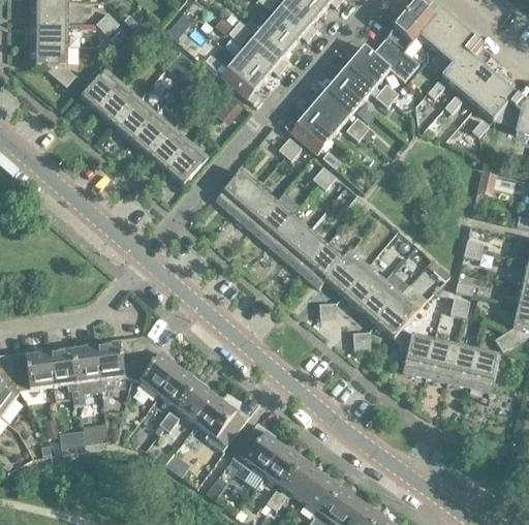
[(257,0),(269,10),(274,4),(269,0),(257,0)]
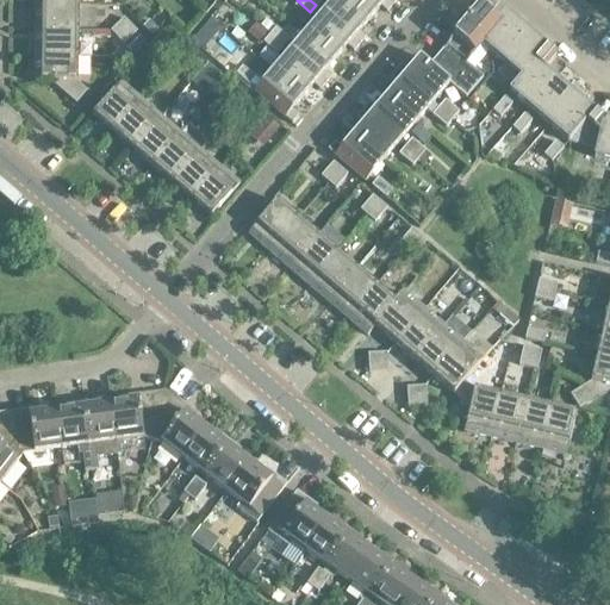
[(369,17),(350,0),(330,0),(322,10),(360,42),(366,35),(359,29),(369,17)]
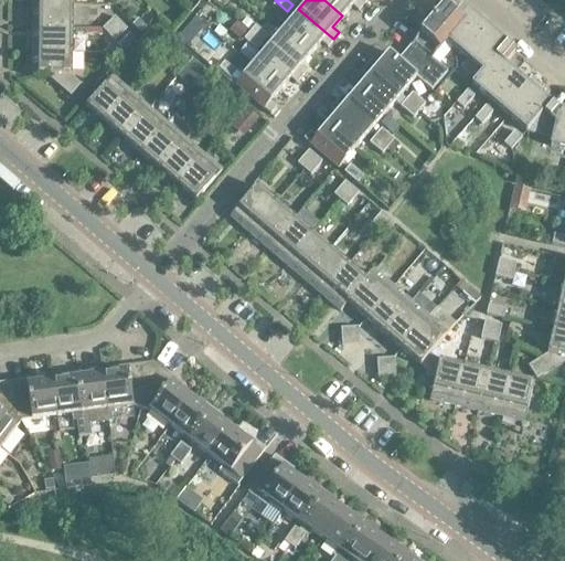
[(324,0),(342,16),(352,3),(359,9),(364,2),(362,0),(324,0)]
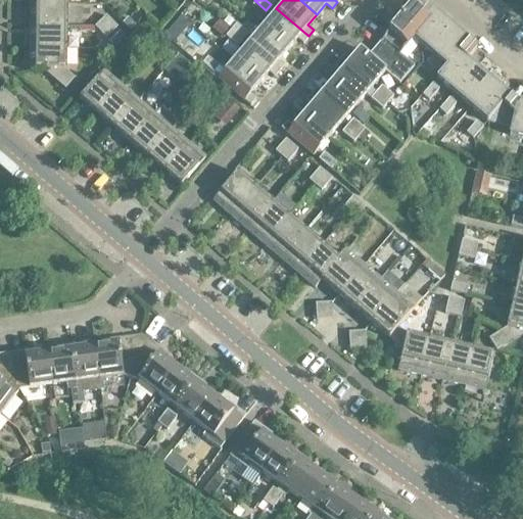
[(31,24),(67,24),(67,1),(31,1),(31,24)]
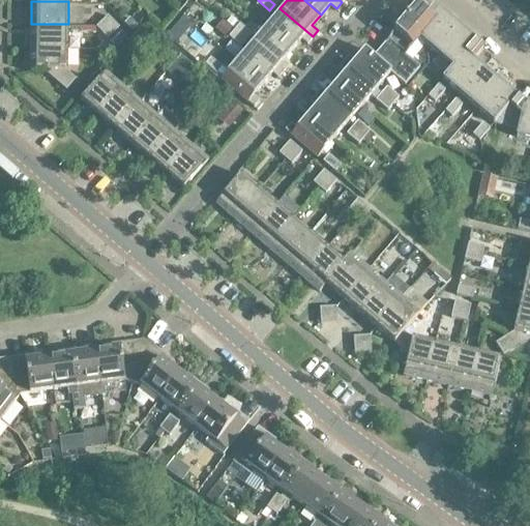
[(427,11),(417,3),(373,54),(390,70),(405,83),(420,64),(417,62),(423,55),(423,47),(416,40),(419,36),(452,65),(464,52),(475,38),(434,3),(427,11)]
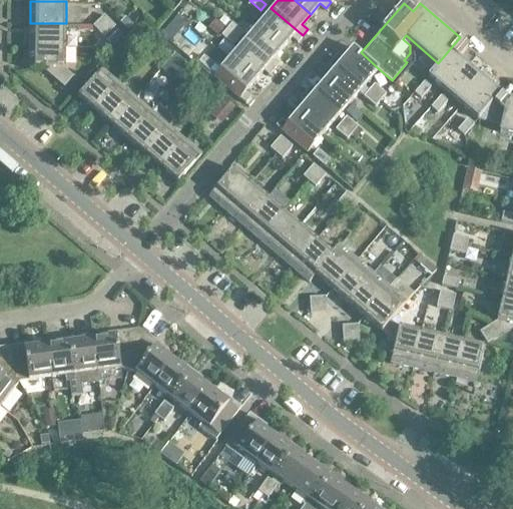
[(257,24),(283,46),(292,36),(298,41),(303,35),(271,8),(257,24)]
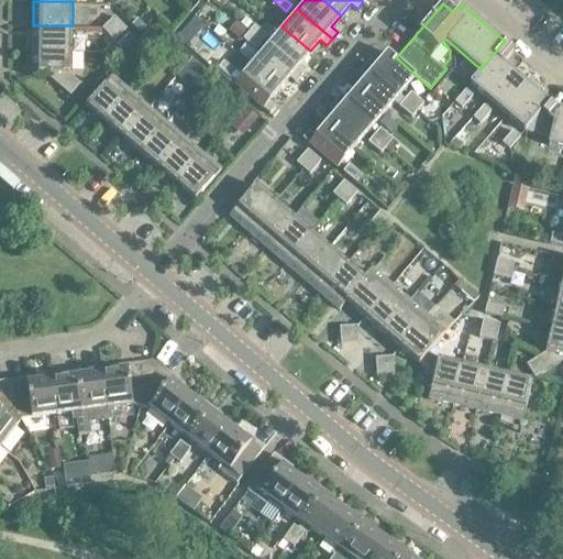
[(113,14),(107,20),(119,33),(124,26),(113,14)]
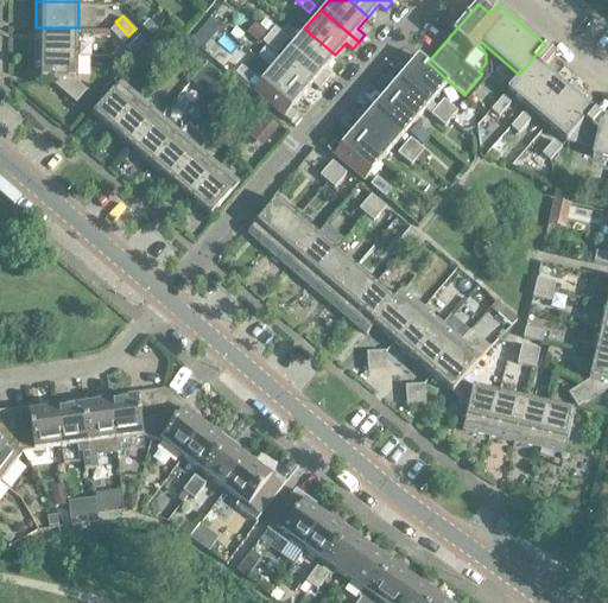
[(265,17),(260,23),(268,30),(273,24),(265,17)]
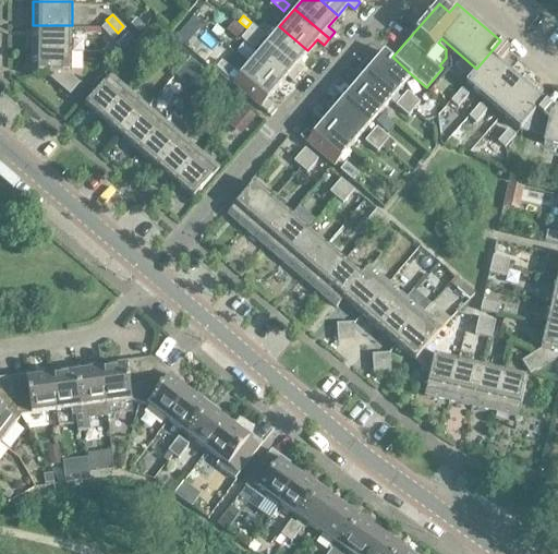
[(136,16),(131,22),(138,29),(144,24),(136,16)]
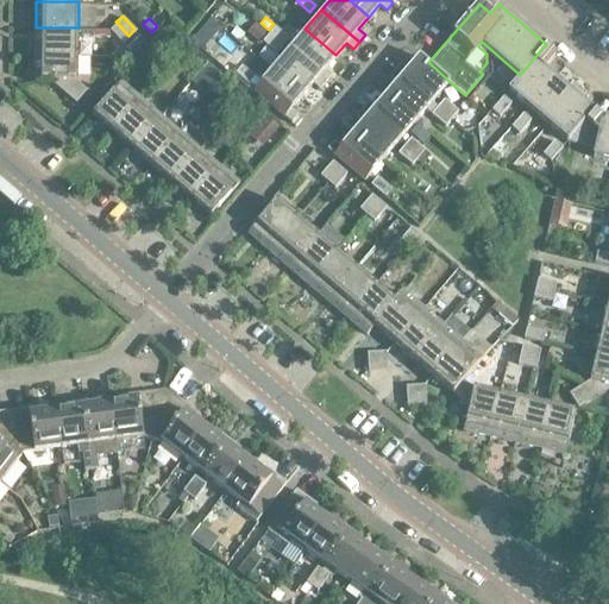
[(121,42),(129,36),(115,21),(110,29),(121,42)]
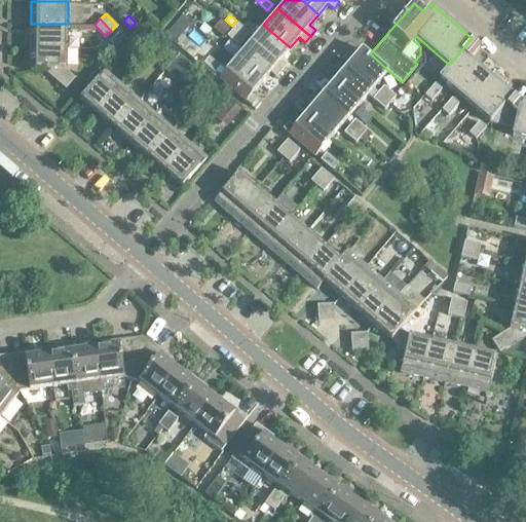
[(222,19),(215,27),(225,36),(227,34),(233,28),(222,19)]
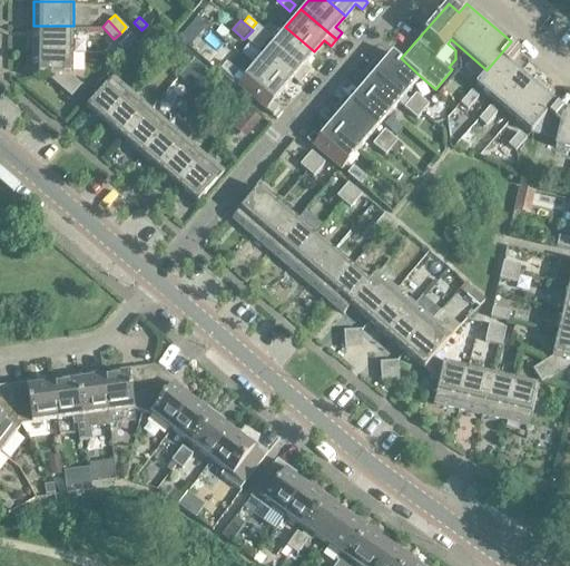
[(265,40),(271,33),(258,23),(253,30),(265,40)]
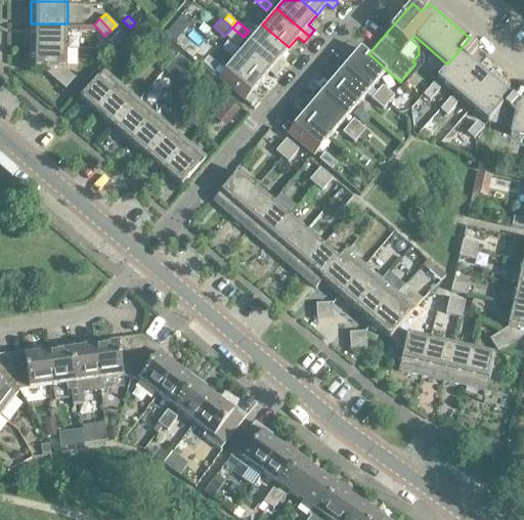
[(30,46),(68,46),(68,24),(31,24),(30,46)]
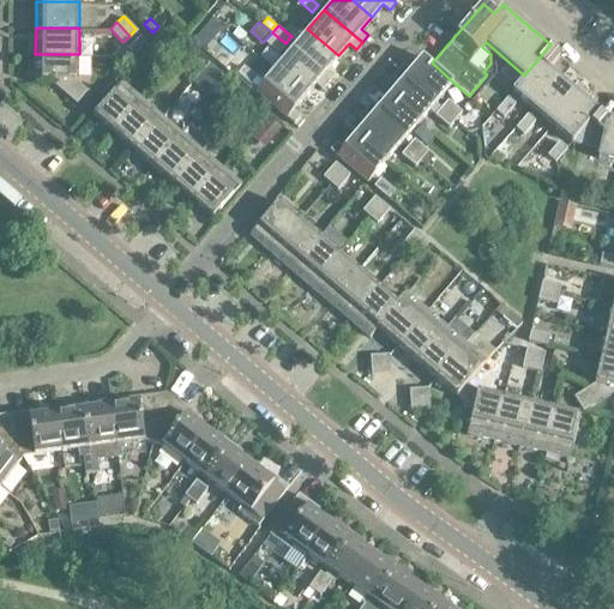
[(290,48),(329,80),(335,74),(327,68),(338,55),(307,29),(290,48)]
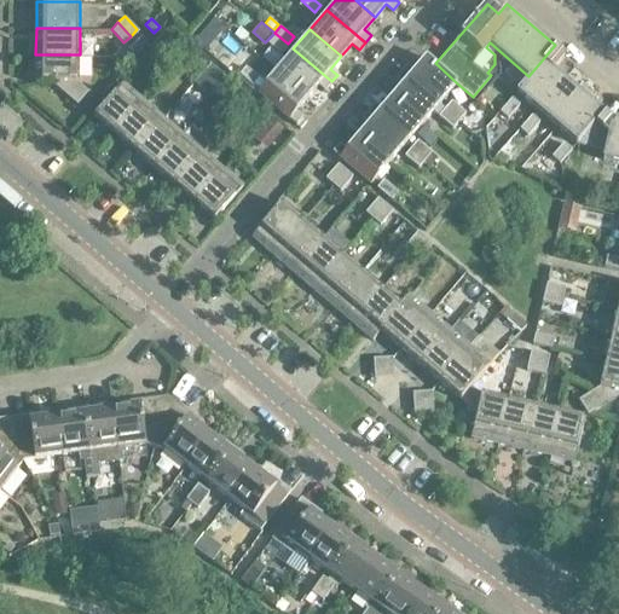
[(275,33),(267,40),(281,51),(288,44),(275,33)]
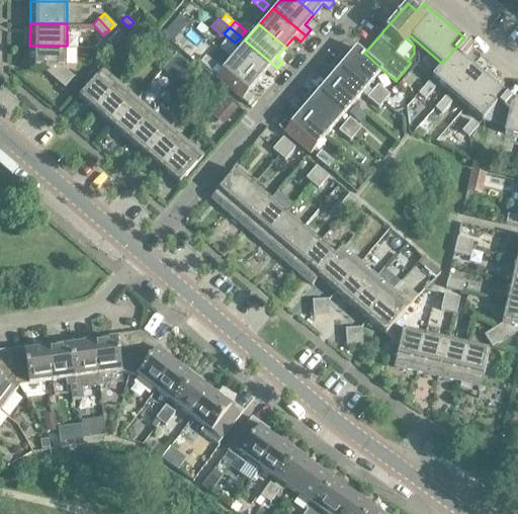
[(453,51),(442,64),(432,75),(450,90),(472,65),(462,56),(472,45),(464,37),(453,51)]
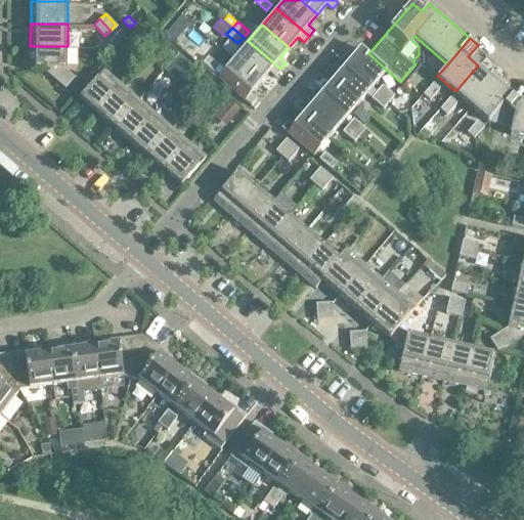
[(275,75),(280,69),(248,41),(233,58),(260,81),(269,71),(275,75)]
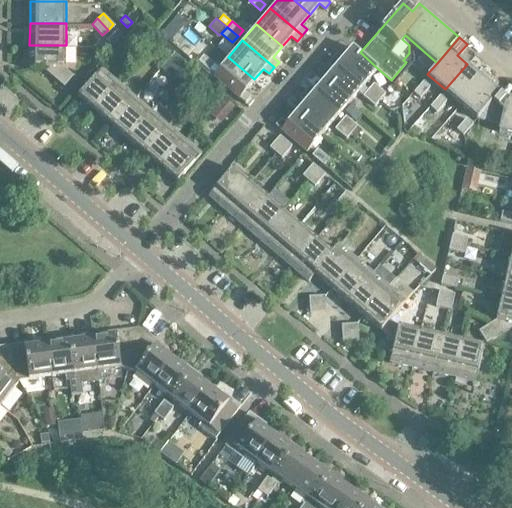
[(29,45),(29,67),(44,67),(64,85),(73,74),(65,68),(66,45),(29,45)]
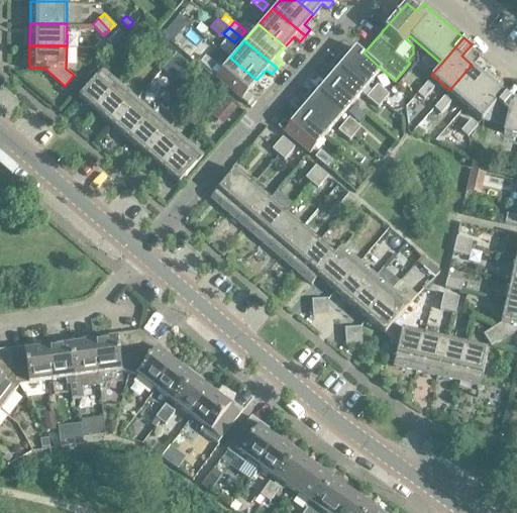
[(381,69),(364,53),(355,45),(346,57),(340,52),(335,58),(367,85),(381,69)]
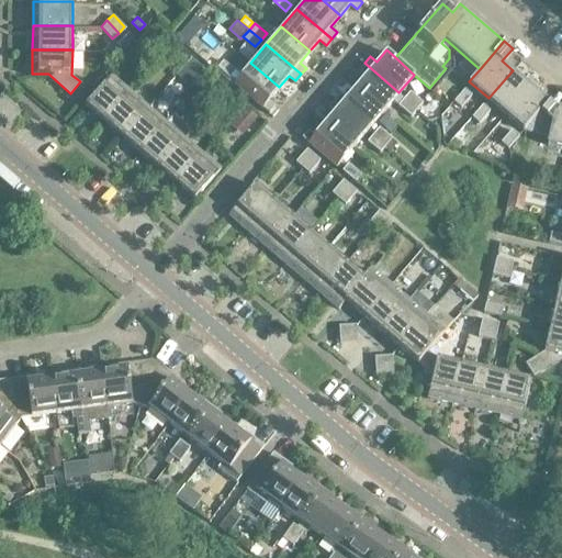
[(183,64),(193,73),(200,66),(190,57),(183,64)]
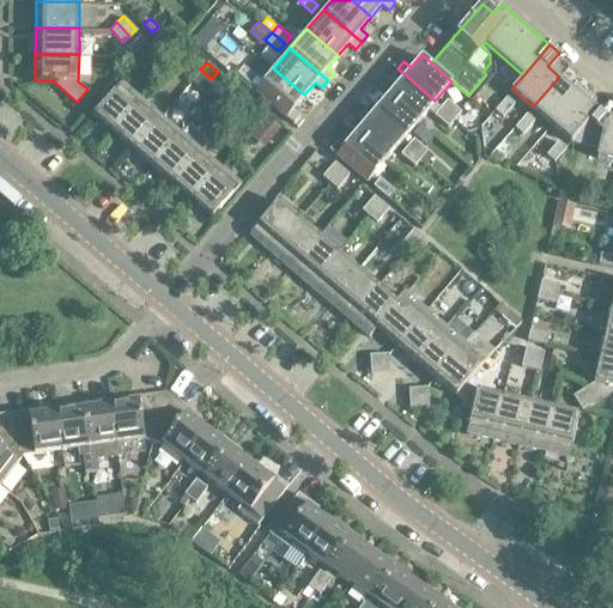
[(240,77),(253,87),(260,80),(247,68),(240,77)]
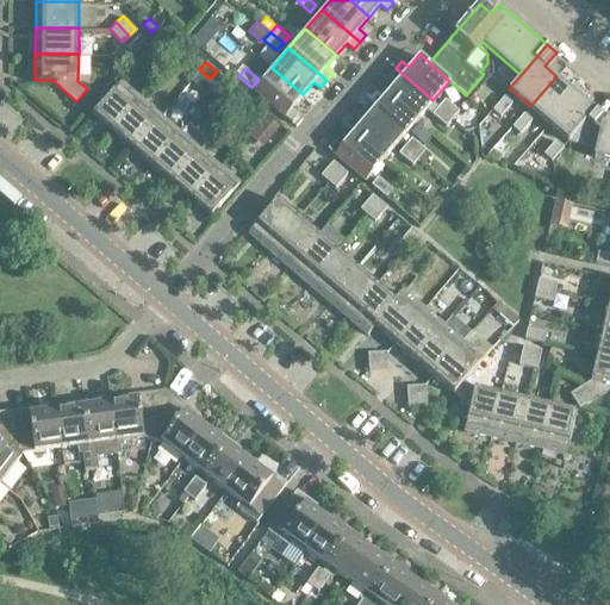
[(272,68),(255,88),(278,107),(278,108),(292,120),(298,113),(292,107),(303,94),(272,68)]
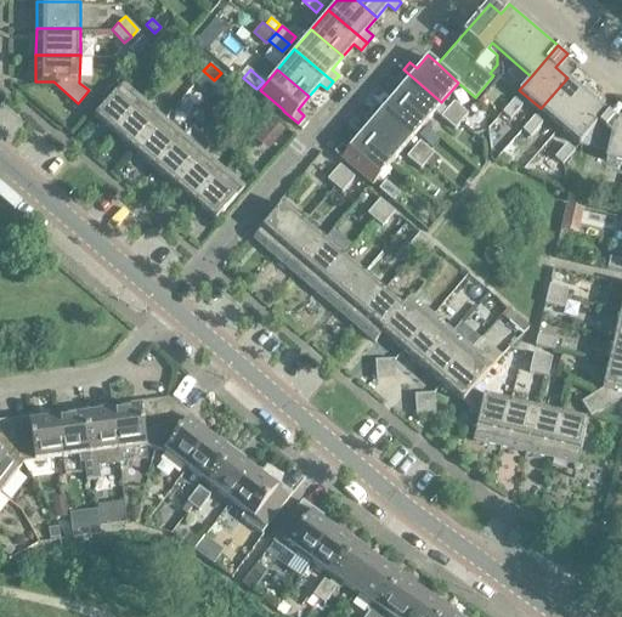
[(405,83),(393,95),(424,122),(441,102),(403,69),(397,77),(405,83)]
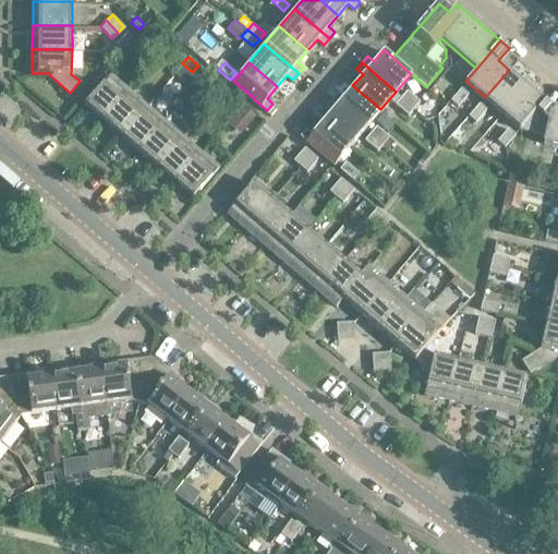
[(509,70),(485,97),(501,112),(531,79),(524,72),(519,79),(509,70)]
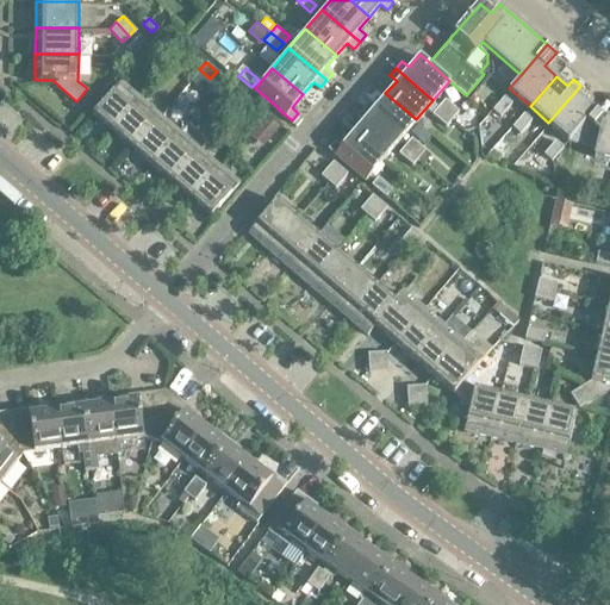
[(120,80),(93,113),(112,130),(141,97),(120,80)]
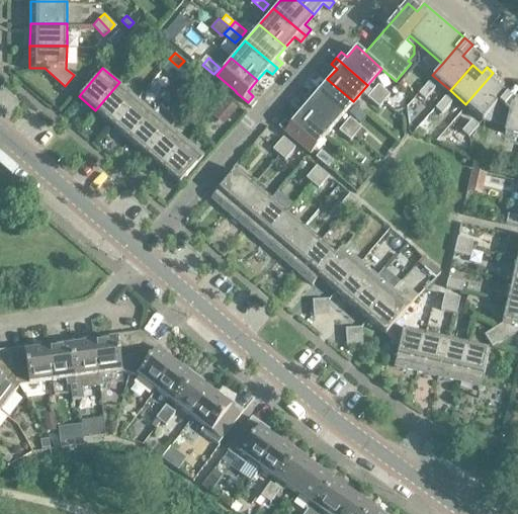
[(499,102),(509,110),(512,98),(511,98),(494,83),(499,78),(493,73),(465,104),(484,119),(499,102)]
